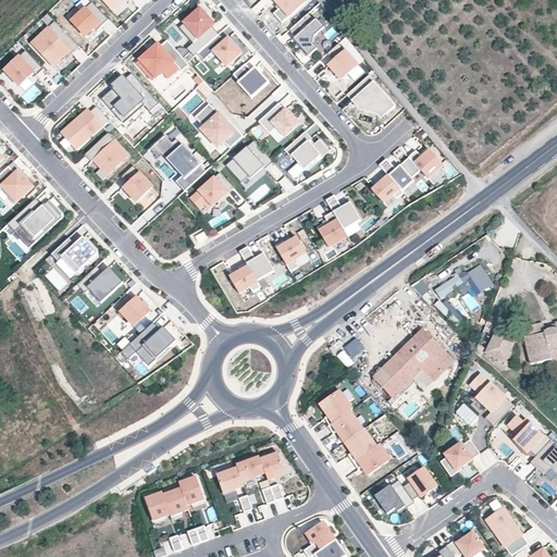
[(102,0),(112,10),(122,1),(120,0),(102,0)]
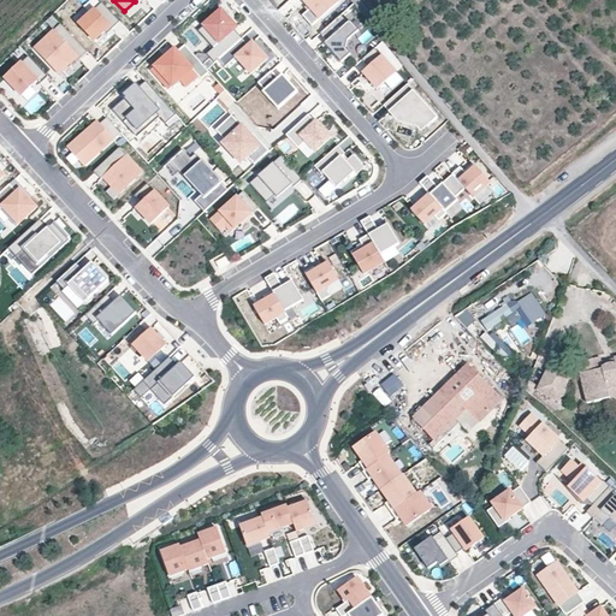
[(339,0),(301,0),(308,6),(300,13),(311,27),(339,0)]
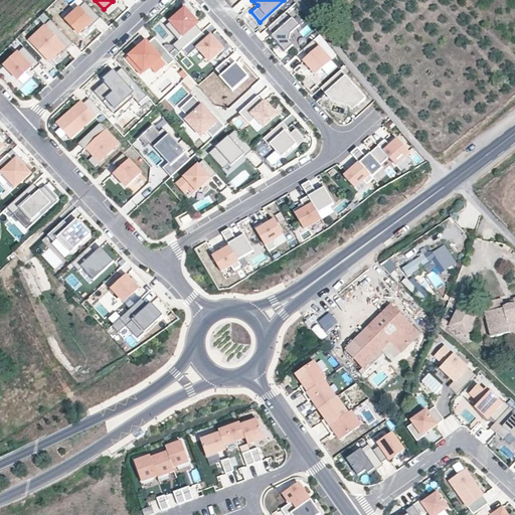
[(101,18),(86,2),(66,20),(79,34),(88,26),(93,22),(95,24),(101,18)]
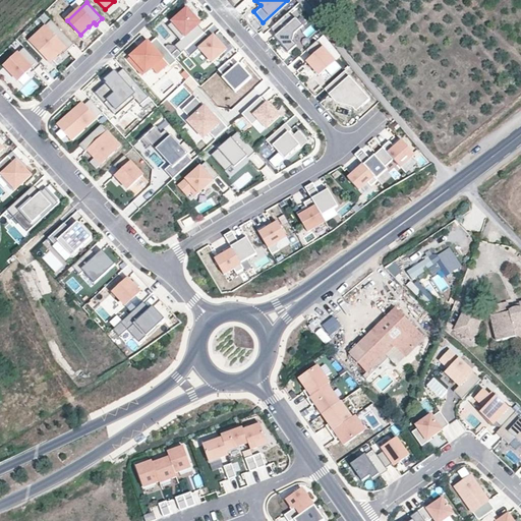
[(180,39),(174,44),(181,51),(204,32),(196,23),(200,19),(186,3),(165,21),(180,39)]
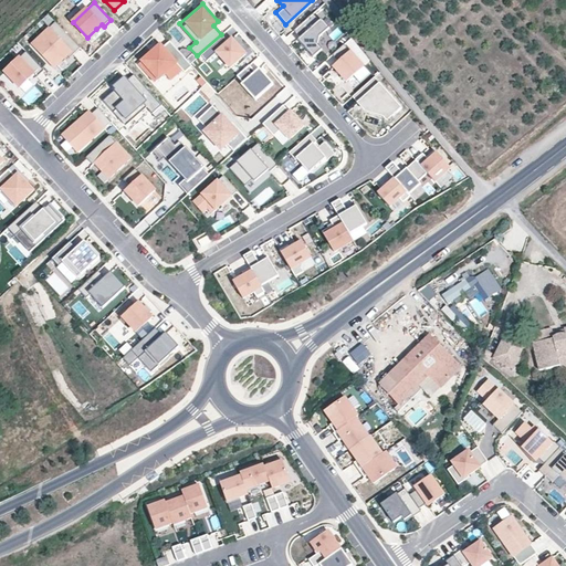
[(320,21),(313,14),(294,31),(301,39),(299,40),(314,58),(323,50),(317,44),(320,38),(329,29),(322,19),(320,21)]
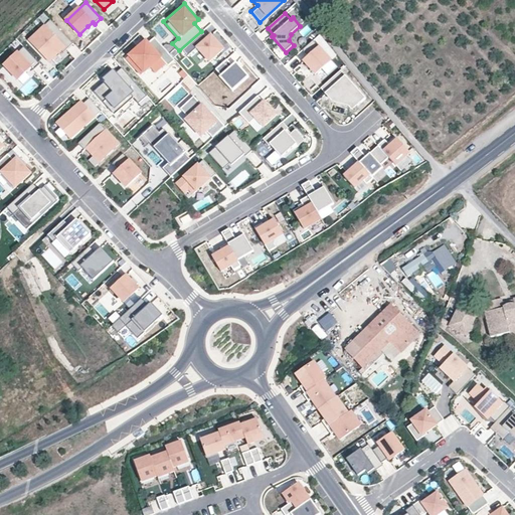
[(72,42),(50,19),(28,39),(48,60),(60,49),(63,46),(65,48),(72,42)]
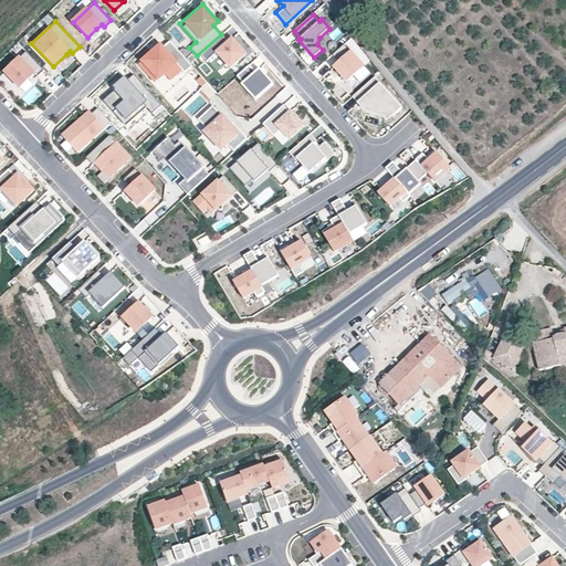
[(206,62),(216,53),(230,69),(245,54),(231,39),(228,42),(222,35),(199,55),(206,62)]
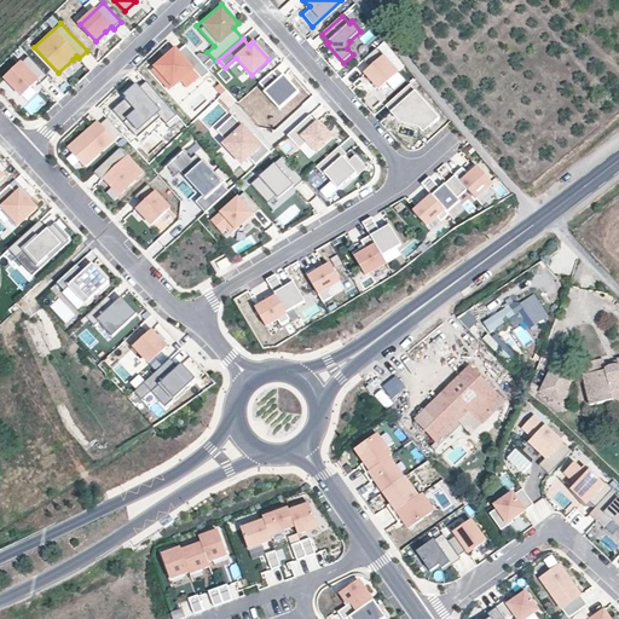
[(202,80),(210,73),(186,45),(179,52),(177,50),(154,70),(171,91),(181,81),(187,87),(200,76),(202,80)]
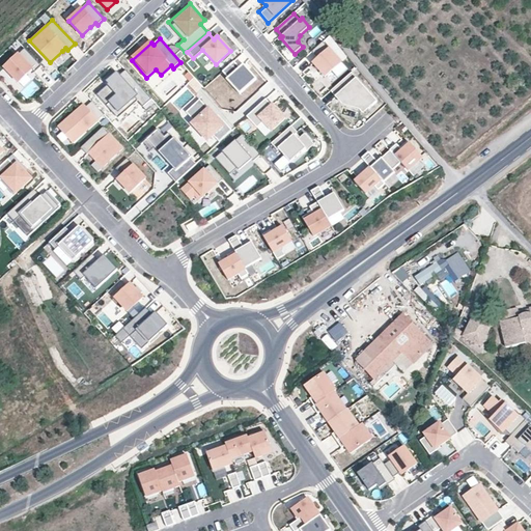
[(323,42),(312,52),(318,59),(313,63),(326,77),(341,62),(323,42)]
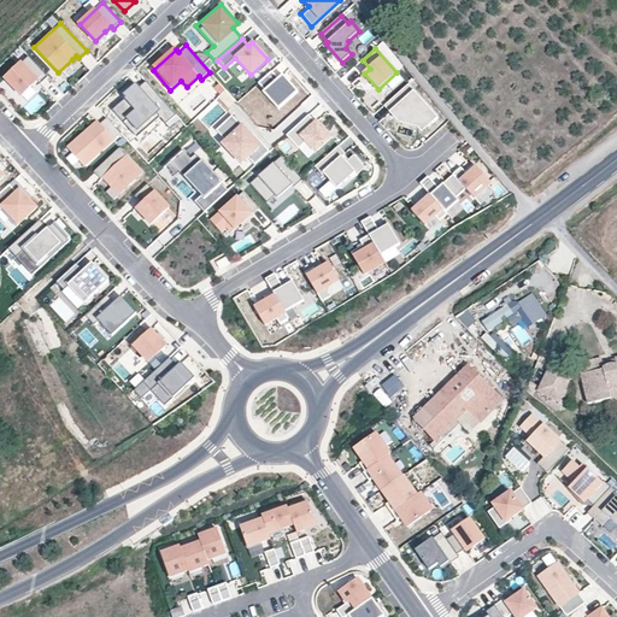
[(47,76),(28,56),(5,77),(21,95),(36,80),(40,83),(47,76)]
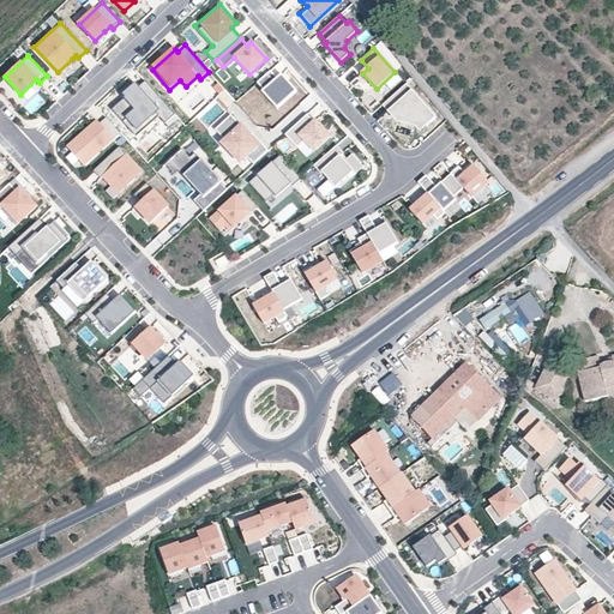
[(271,71),(258,83),(264,90),(262,92),(277,109),(295,94),(280,77),(277,78),(271,71)]
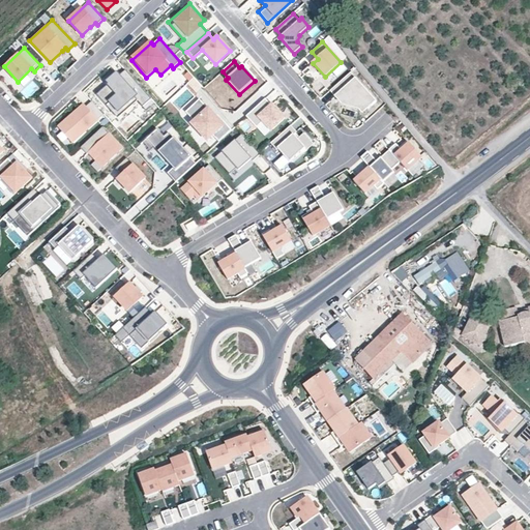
[(148,96),(125,70),(119,76),(113,68),(100,80),(105,84),(97,90),(116,112),(134,96),(141,104),(148,96)]
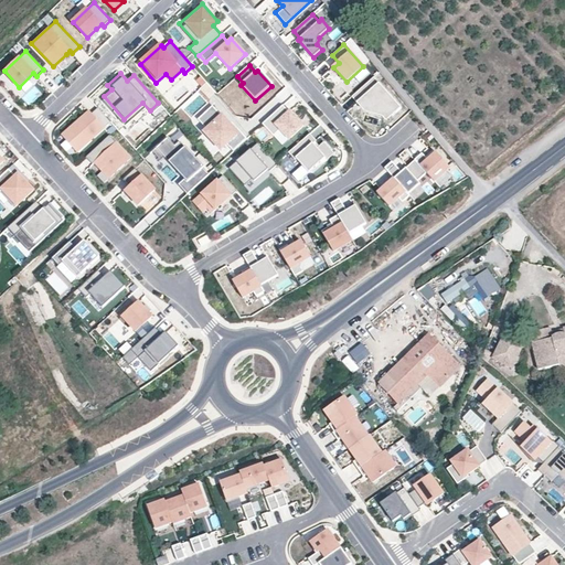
[(402,108),(374,77),(352,97),(356,103),(358,102),(360,100),(365,107),(365,109),(382,116),(387,110),(392,117),(402,108)]
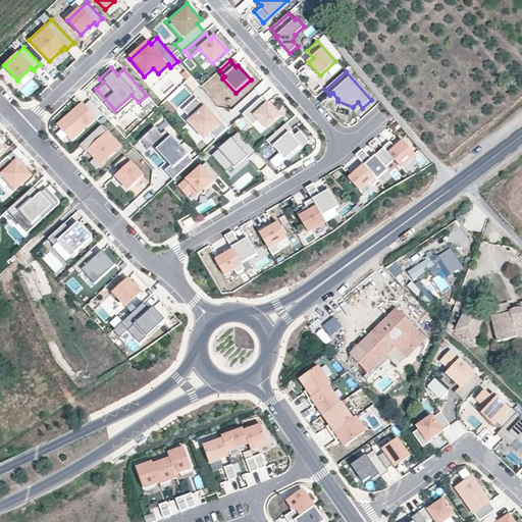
[(262,97),(243,114),(253,125),(260,119),(268,128),(281,116),(268,103),(267,104),(262,97)]
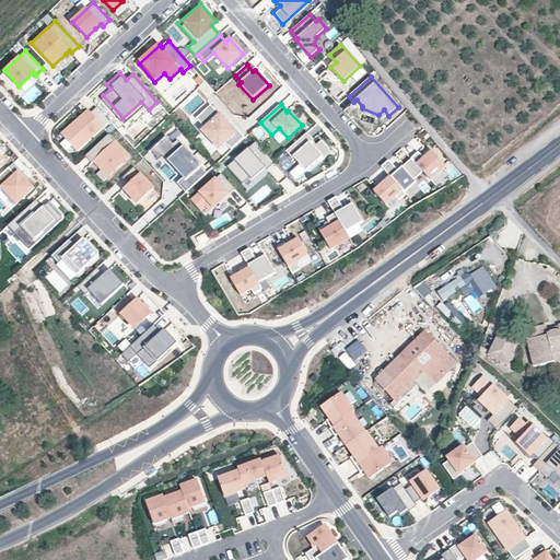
[(245,138),(238,130),(236,132),(229,124),(211,105),(197,118),(206,128),(202,130),(219,148),(225,142),(232,150),(245,138)]
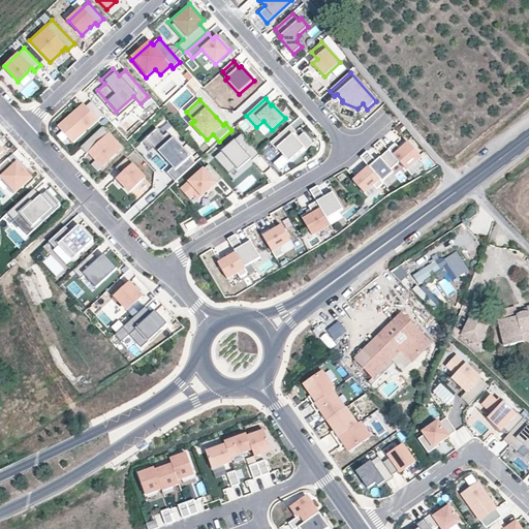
[(104,115),(92,101),(86,106),(84,104),(59,126),(73,143),(104,115)]
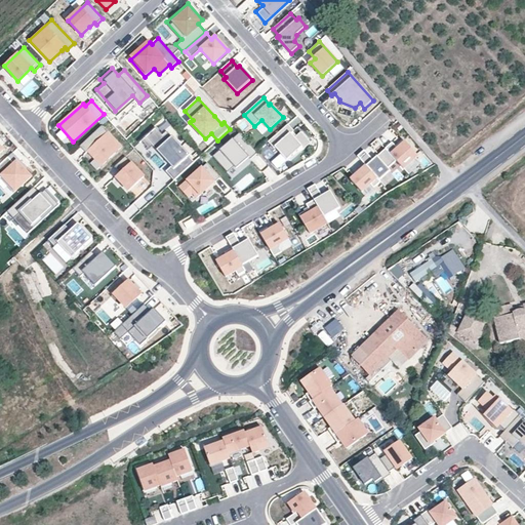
[(221,124),(224,122),(216,114),(214,116),(221,124)]
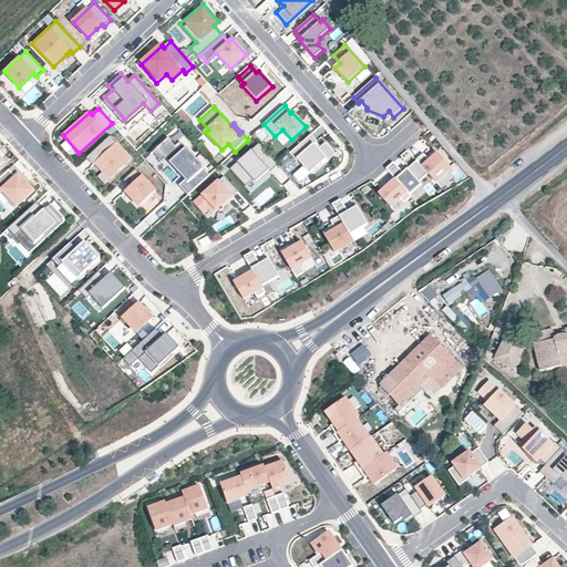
[(311,134),(290,154),(296,160),(297,158),(309,173),(326,158),(328,161),(336,154),(325,142),(318,148),(313,144),(317,141),(311,134)]
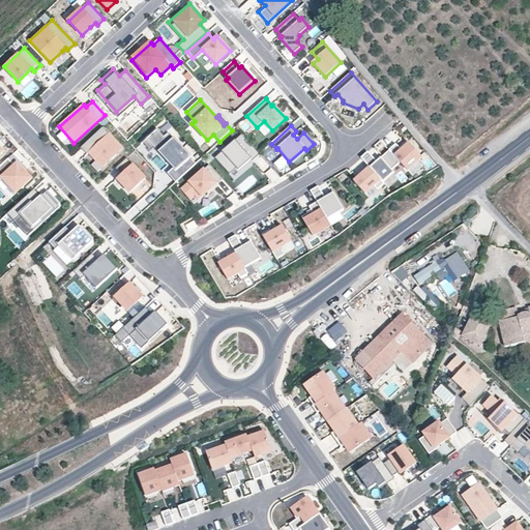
[(104,127),(81,147),(87,154),(89,152),(102,167),(123,148),(104,127)]
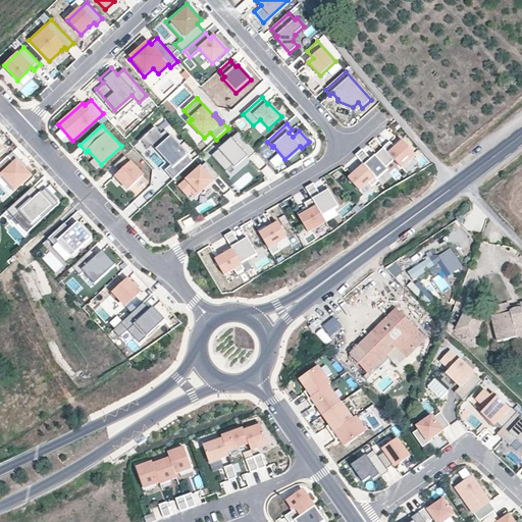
[(174,178),(194,160),(189,155),(189,154),(173,137),(172,138),(166,131),(162,135),(155,126),(142,139),(149,147),(153,143),(160,150),(160,149),(169,159),(170,158),(174,162),(166,169),(174,178)]
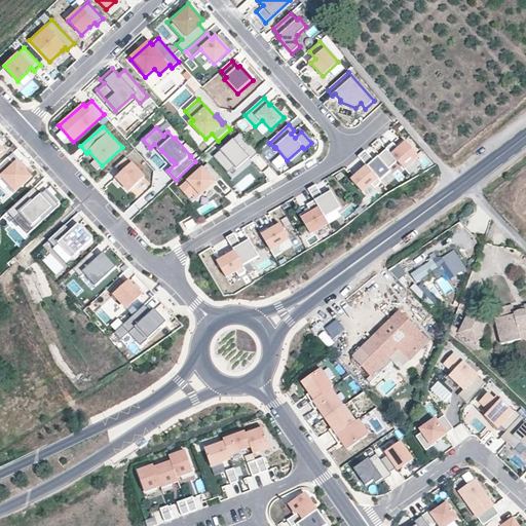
[(251,159),(258,153),(240,133),(214,156),(228,173),(248,155),(251,159)]
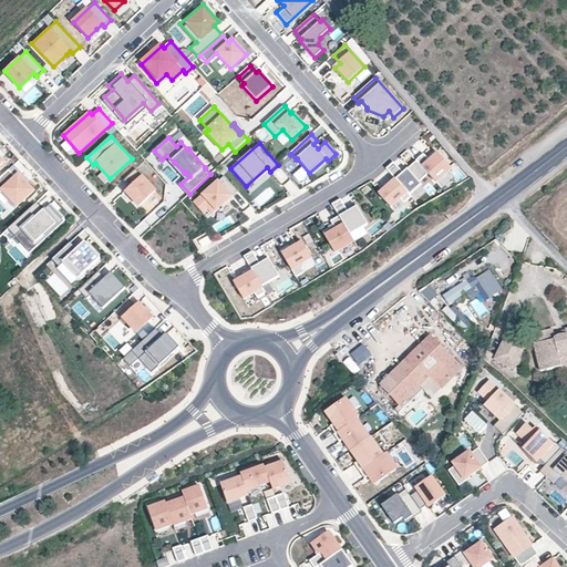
[(416,161),(429,174),(436,183),(452,168),(436,151),(428,158),(424,154),(416,161)]
